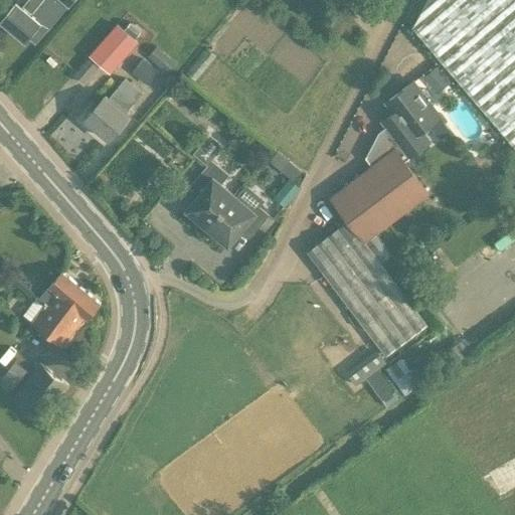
[(38,24),(43,28),(67,0),(25,0),(19,7),(15,4),(0,20),(23,41),(38,24)]
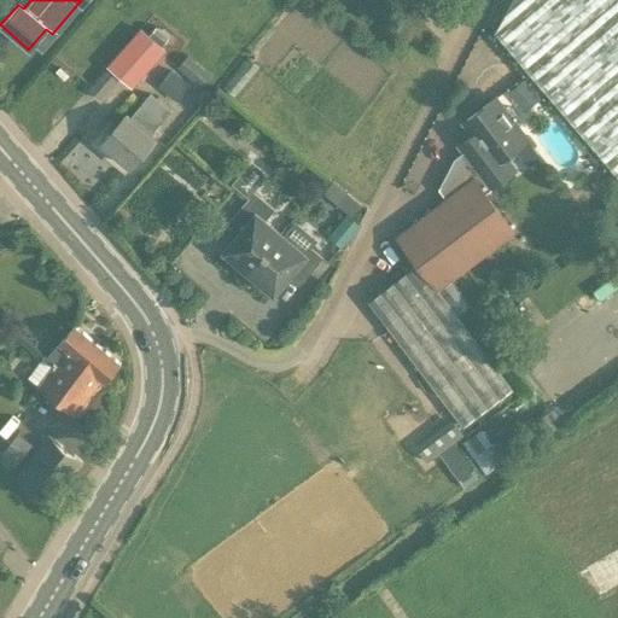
[(617,176),(617,0),(512,0),(495,31),(617,176)]
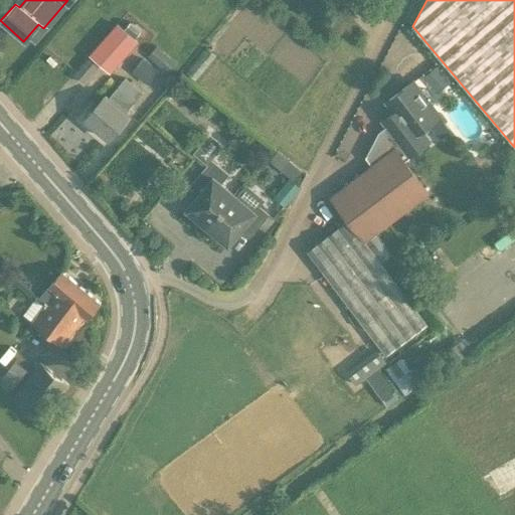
[(82,83),(98,65),(108,74),(135,44),(115,26),(88,56),(73,75),(82,83)]
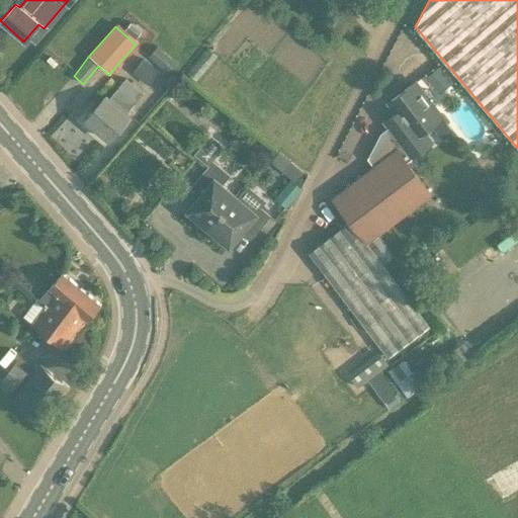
[(144,56),(168,71),(175,60),(151,45),(144,56)]
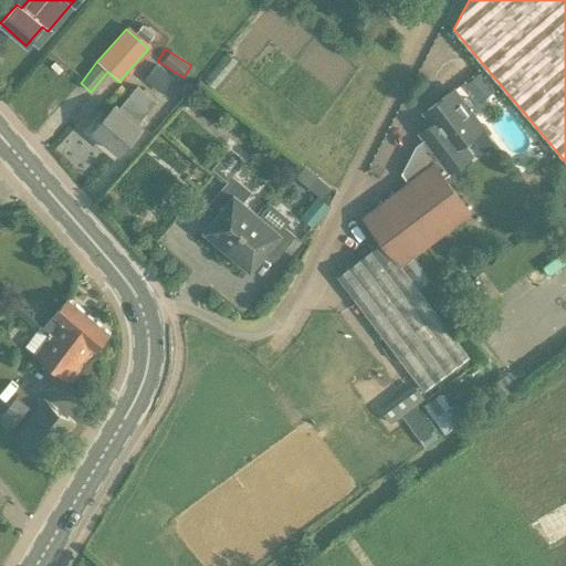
[(150,62),(140,79),(160,90),(169,73),(150,62)]
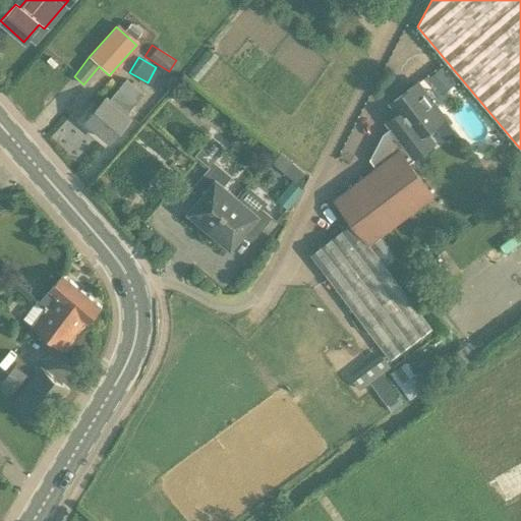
[(84,121),(110,141),(129,117),(126,113),(142,94),(125,79),(109,100),(105,96),(84,121)]
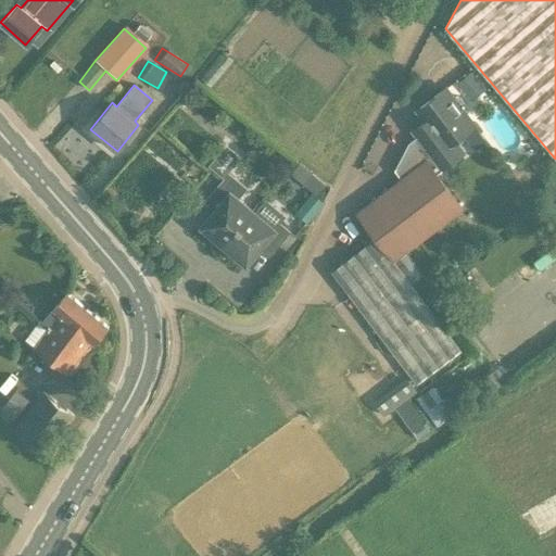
[(430,127),(417,137),(442,169),(460,154),(451,142),(474,125),(445,88),(417,110),(430,127)]
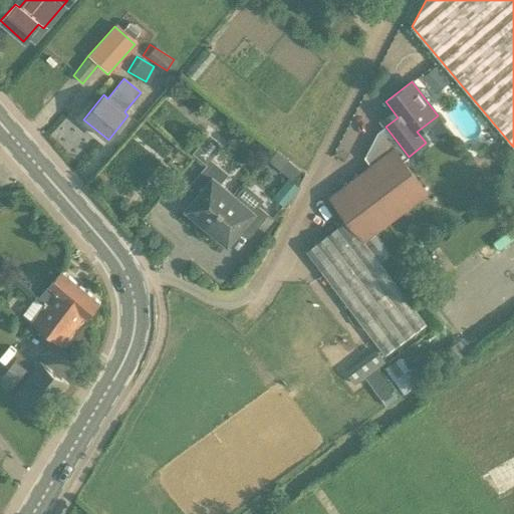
[(409,157),(386,126),(376,133),(363,158),(370,166),(330,197),(347,219),(305,251),(383,354),(425,323),(362,240),(426,192),(403,161),(409,157)]
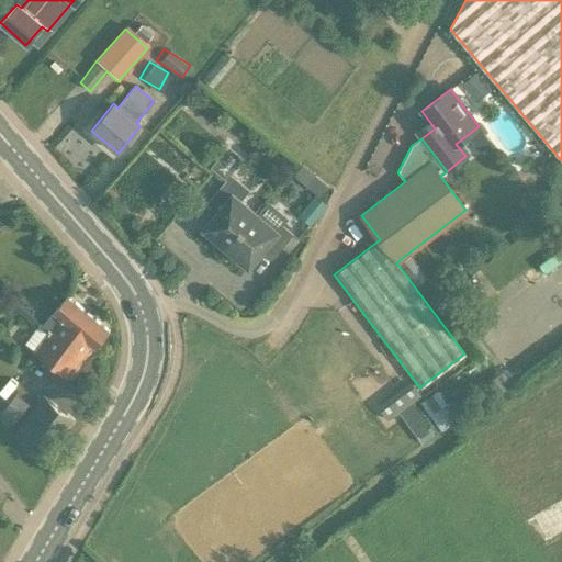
[(316,197),(325,187),(301,164),(291,173),(303,184),(284,204),(306,224),(324,204),(316,197)]
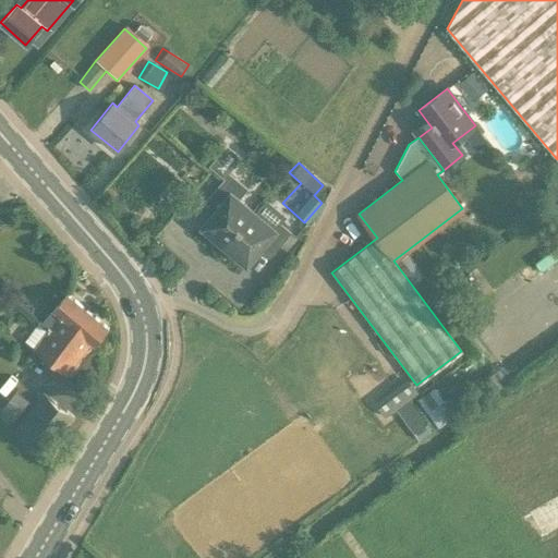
[(206,239),(219,250),(252,211),(238,199),(246,190),(228,173),(207,198),(217,207),(199,227),(209,234),(206,239)]
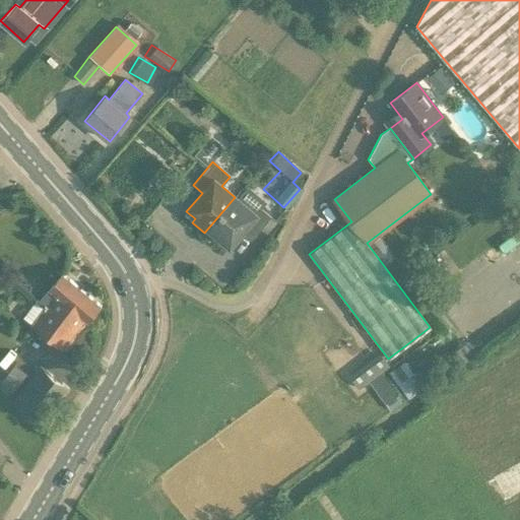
[(235,197),(204,233),(216,243),(219,240),(229,247),(244,229),(254,237),(270,216),(259,208),(255,213),(235,197)]
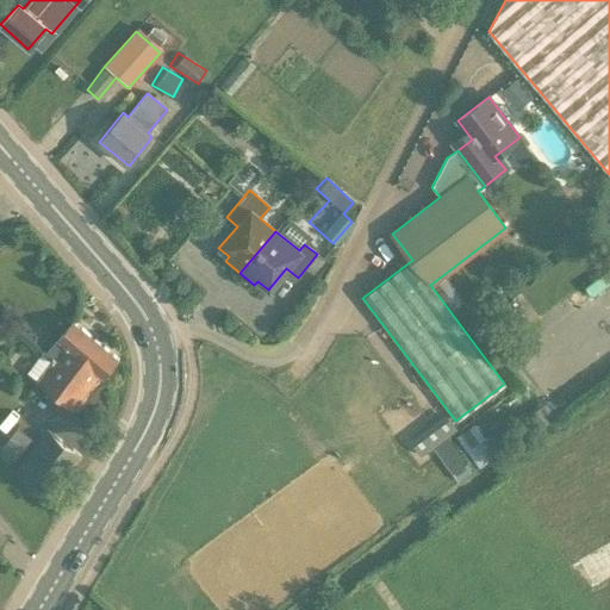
[(57,340),(45,353),(88,387),(99,373),(103,377),(117,358),(70,321),(56,338),(57,340)]
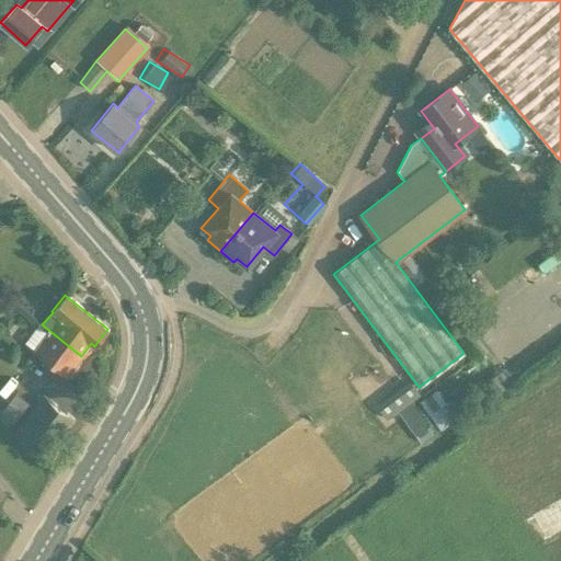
[(81,356),(42,324),(41,327),(47,333),(33,351),(66,375),(81,356)]
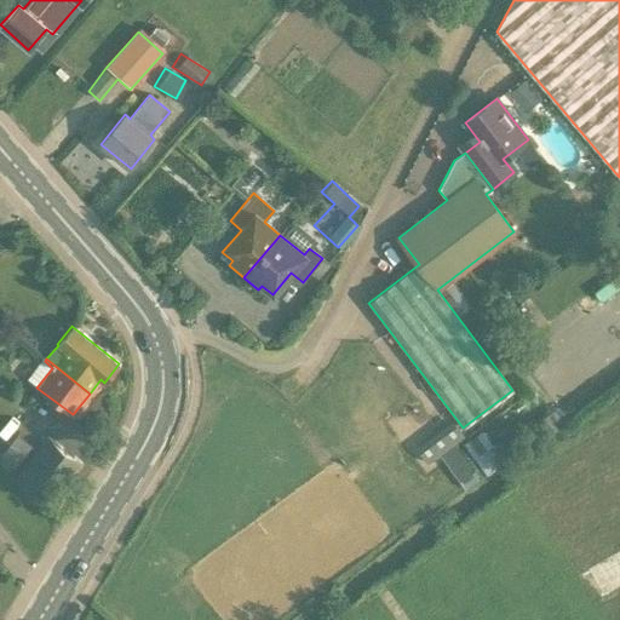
[(452,442),(459,436),(452,424),(412,448),(420,463),(437,453),(457,482),(471,472),(452,442)]
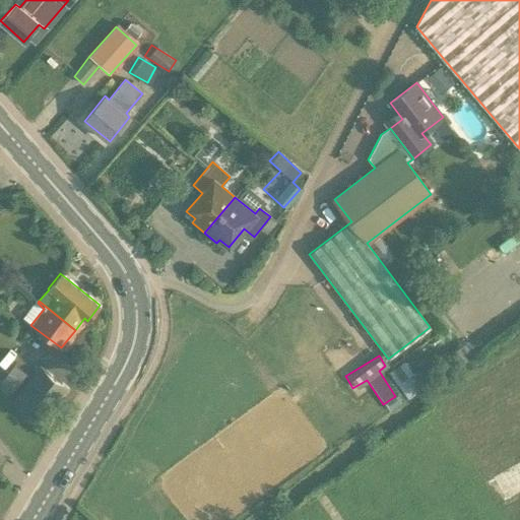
[(405,360),(389,369),(403,395),(419,387),(405,360)]
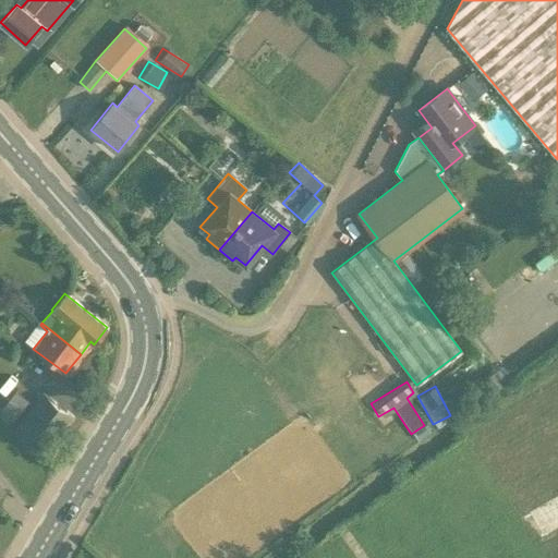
[(27,401),(15,392),(0,410),(0,412),(12,421),(27,401)]
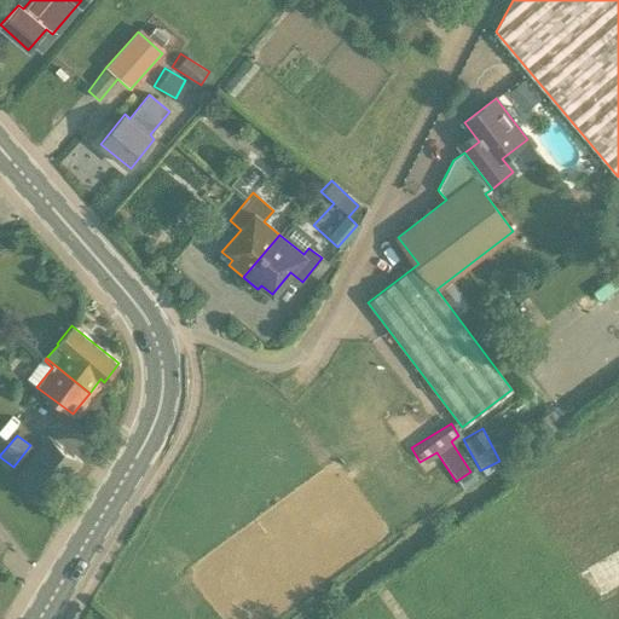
[(80,463),(45,435),(10,480),(45,508),(80,463)]
